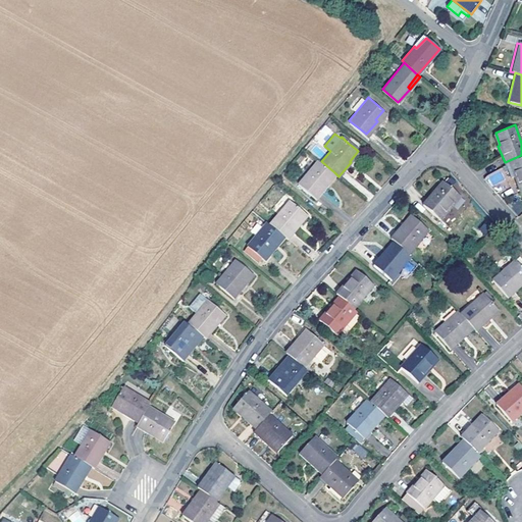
[(351,139),(348,143),(356,149),(359,146),(351,139)]
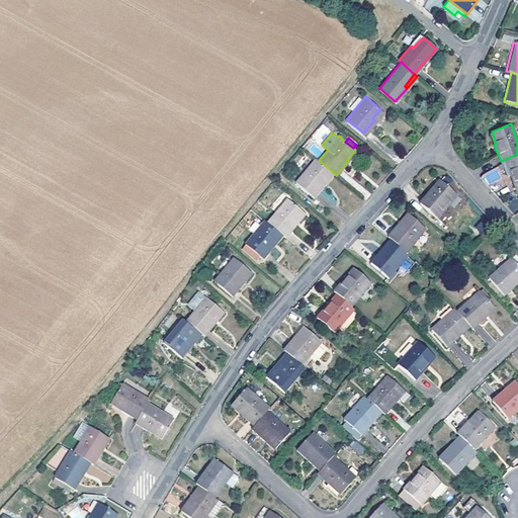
[(517,187),(517,154),(501,161),(506,174),(509,173),(515,188),(517,187)]
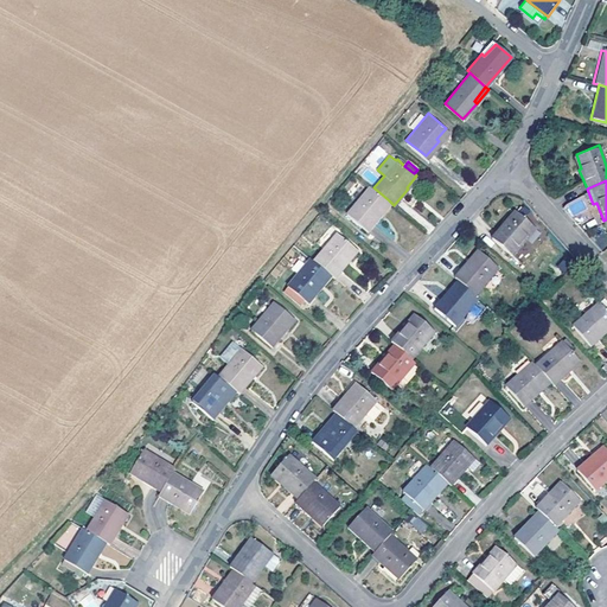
[(379,212),(389,200),(374,187),(370,185),(347,212),(368,229),(381,213),(379,212)]
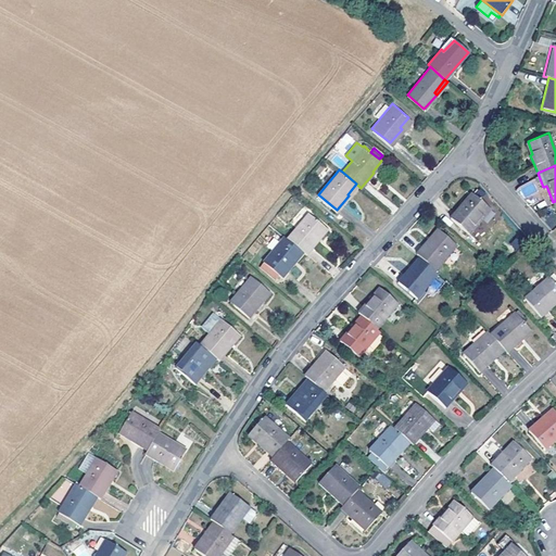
[(522,199),(538,192),(533,180),(517,187),(522,199)]
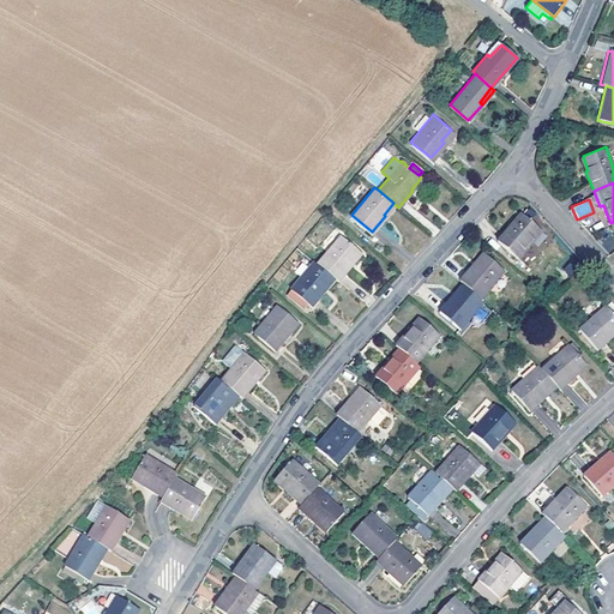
[(528,238),(539,227),(519,210),(497,238),(517,254),(530,240),(528,238)]
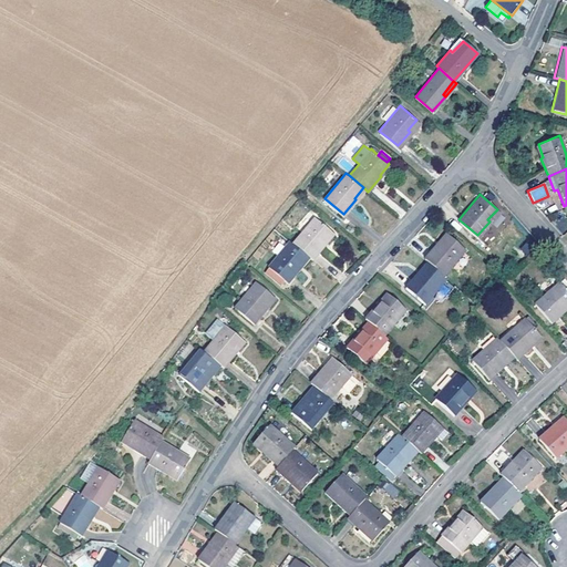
[(315,216),(292,241),(307,255),(311,258),(323,243),(322,241),(331,230),(315,216)]
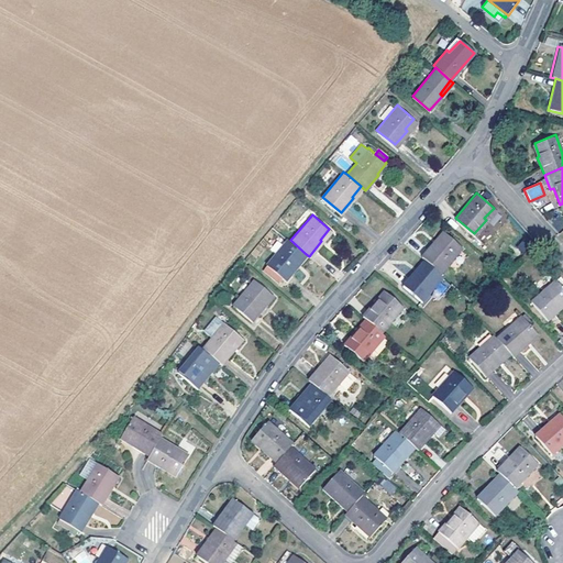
[(433,240),(420,255),(423,258),(439,272),(461,245),(443,231),(434,242),(433,240)]
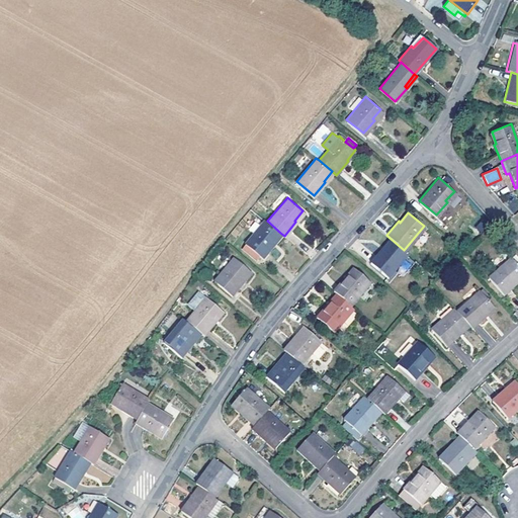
[(267,221),(264,219),(245,243),(262,257),(274,243),(272,242),(280,233),(267,221)]
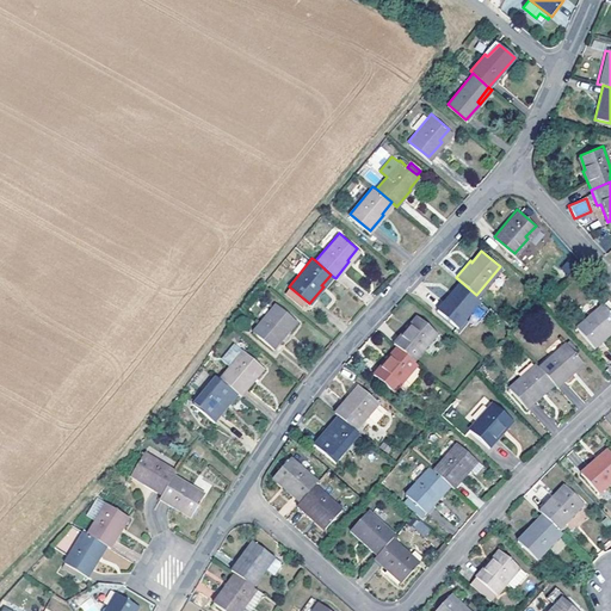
[(476,295),(460,281),(450,291),(449,290),(434,307),(456,325),(479,296),(476,295)]
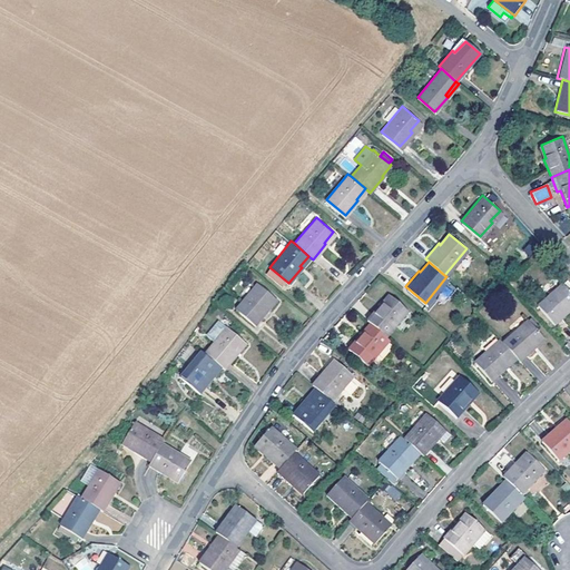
[(567,307),(569,303),(569,288),(562,281),(538,304),(553,322),(568,310),(567,307)]
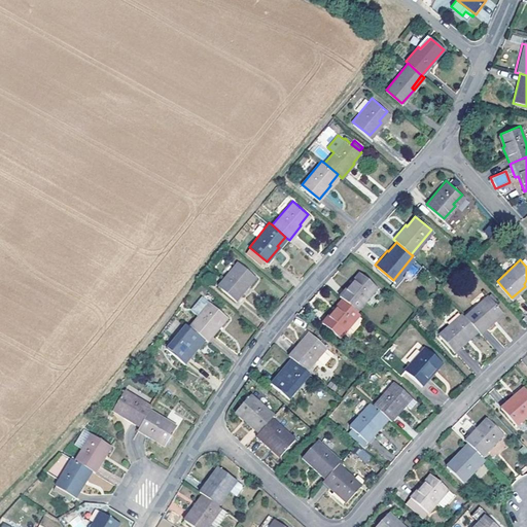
[(252,274),(237,260),(217,284),(235,300),(246,286),(244,284),(252,274)]
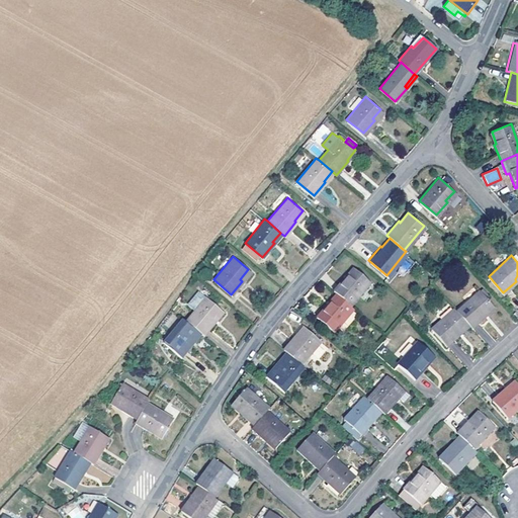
[(344,276),(332,289),(336,292),(350,305),(369,281),(353,267),(345,277),(344,276)]
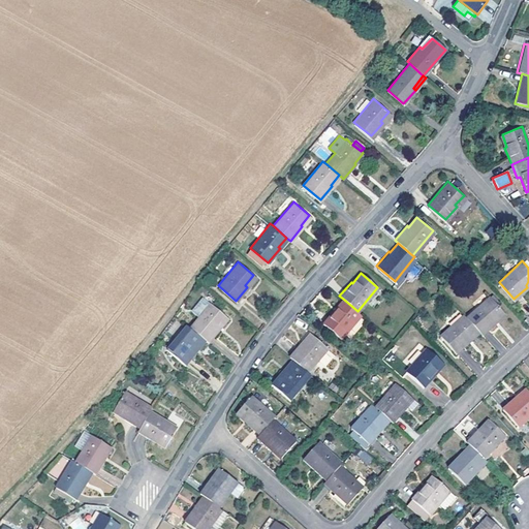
[(476,329),(480,333),(494,321),(493,319),(502,310),(489,294),(465,315),(476,329)]
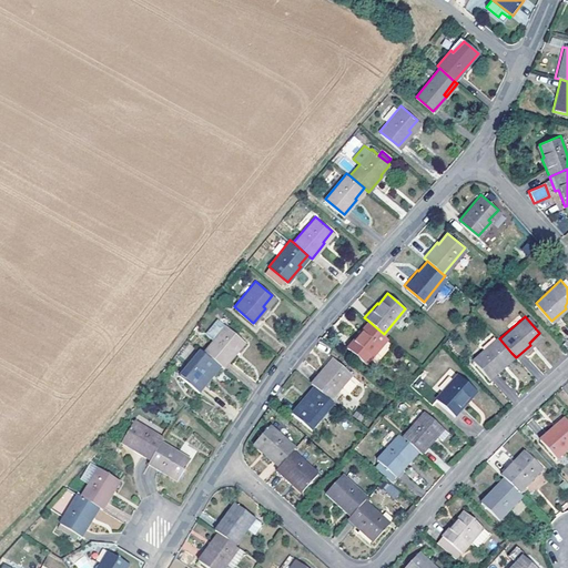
[(205,334),(212,340),(224,324),(217,318),(205,334)]
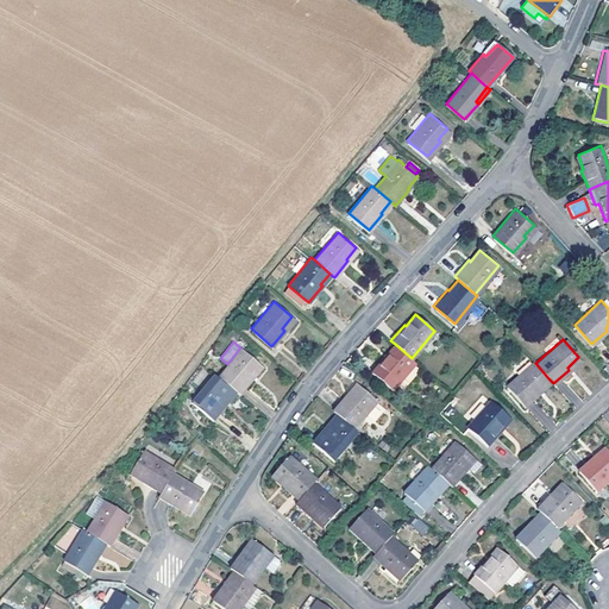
[(412,358),(395,344),(385,356),(383,355),(370,370),(390,388),(414,360),(412,358)]
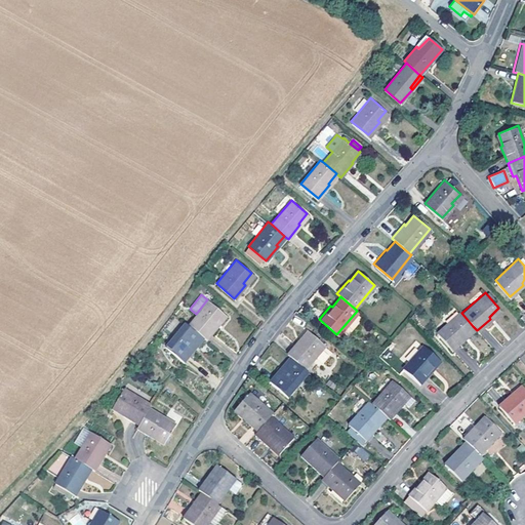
[(201,335),(205,338),(217,324),(216,323),(224,313),(207,299),(196,314),(188,324),(201,335)]
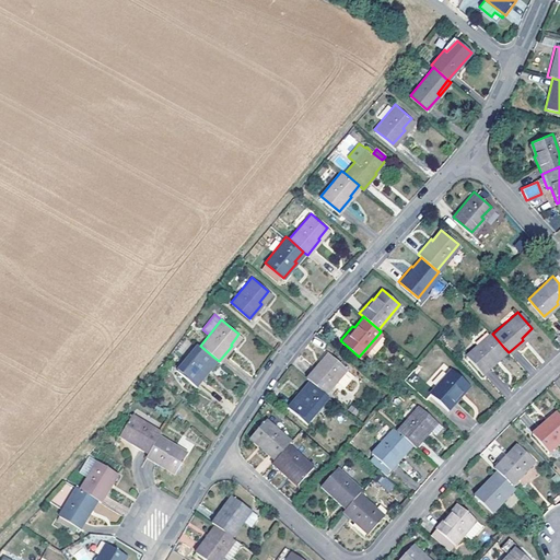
[(494,358),(504,348),(492,334),(490,331),(466,353),(481,371),(496,359),(494,358)]
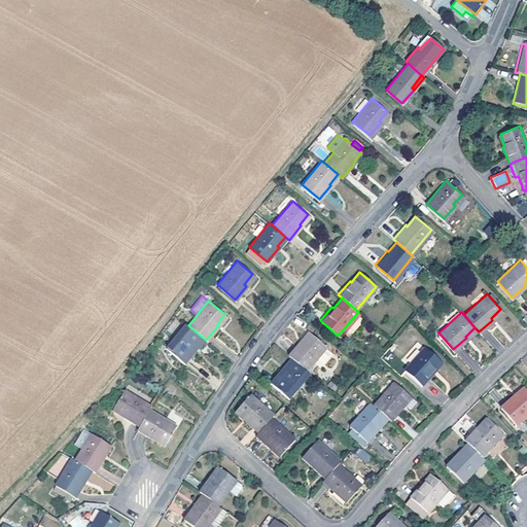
[(194,347),(202,337),(188,325),(185,323),(166,347),(184,361),(196,348),(194,347)]
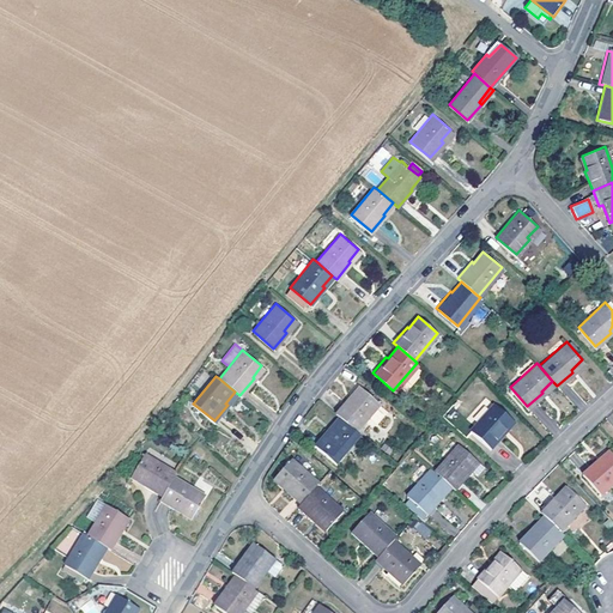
[(349,396),(334,413),(339,417),(354,430),(378,402),(359,387),(350,398),(349,396)]
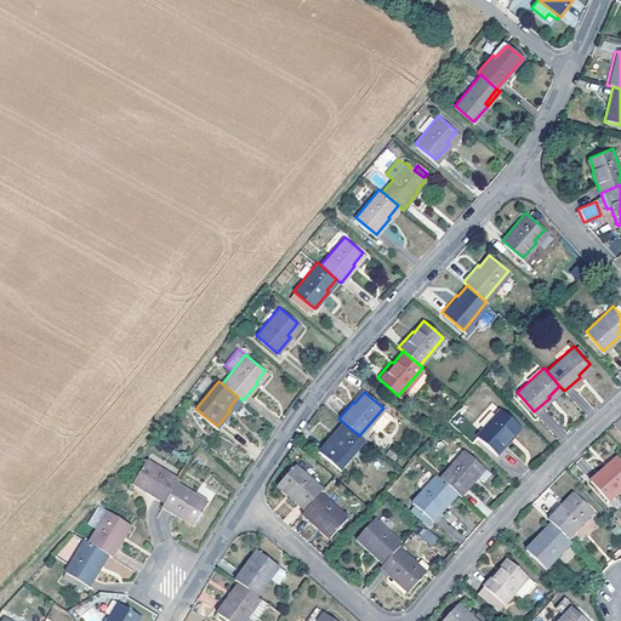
[(500,408),(476,436),(495,453),(510,438),(508,437),(518,425),(500,408)]
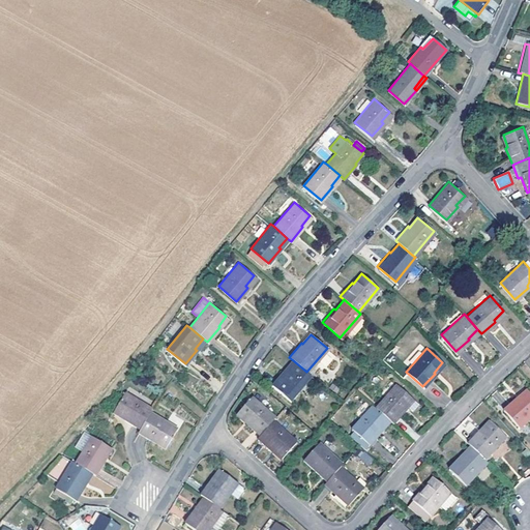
[(306,372),(293,360),(285,371),(283,370),(271,383),(289,399),(310,375),(306,372)]
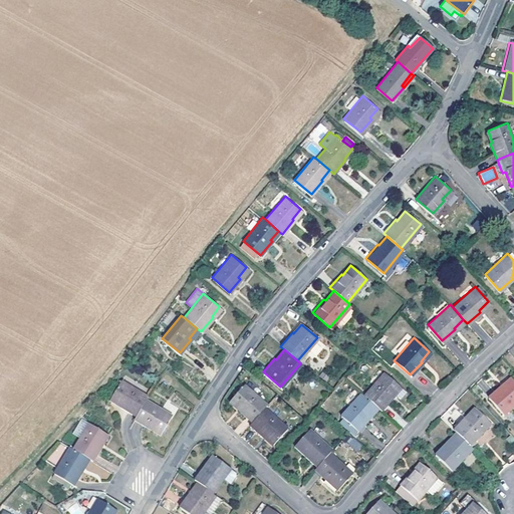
[(376,406),(379,410),(392,397),(390,395),(399,386),(383,372),(363,395),(376,406)]
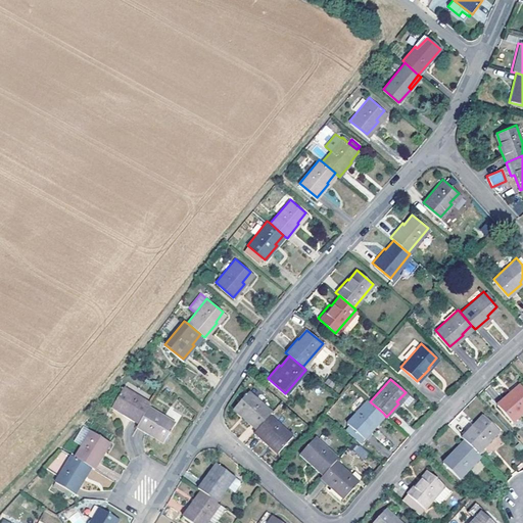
[(522,409),(522,387),(519,384),(510,392),(509,391),(496,402),(512,420),(522,409)]
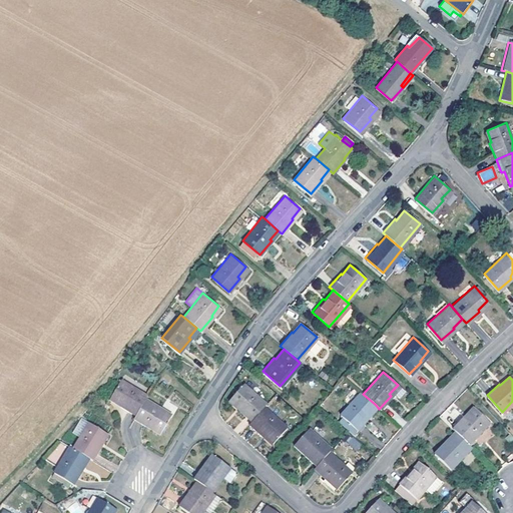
[(144,397),(146,394),(119,379),(109,396),(119,403),(118,405),(134,414),(144,397)]
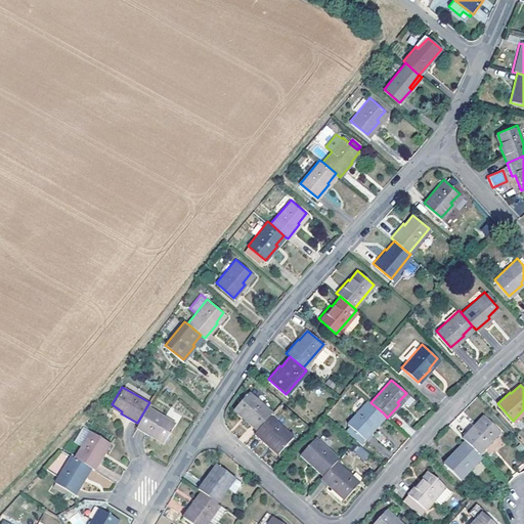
[(268,416),(271,412),(247,392),(233,407),(243,416),(242,417),(256,429),(268,416)]
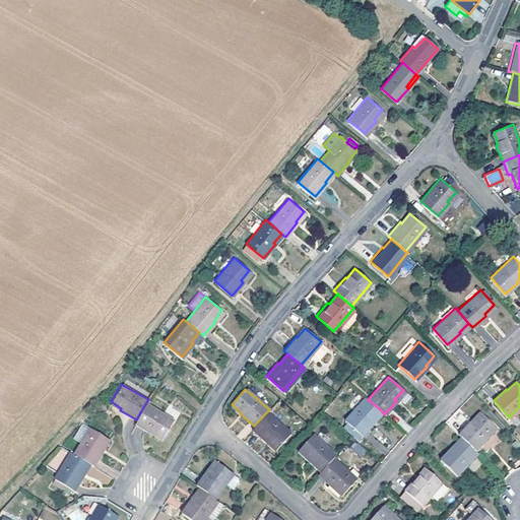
[(372,420),(381,410),(368,399),(365,396),(344,419),(361,435),(373,421),(372,420)]
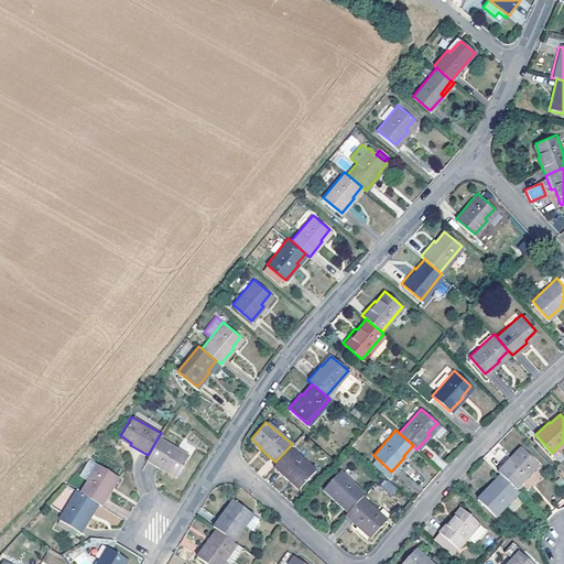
[(174,446),(159,436),(148,455),(145,458),(174,475),(185,455),(173,448),(174,446)]
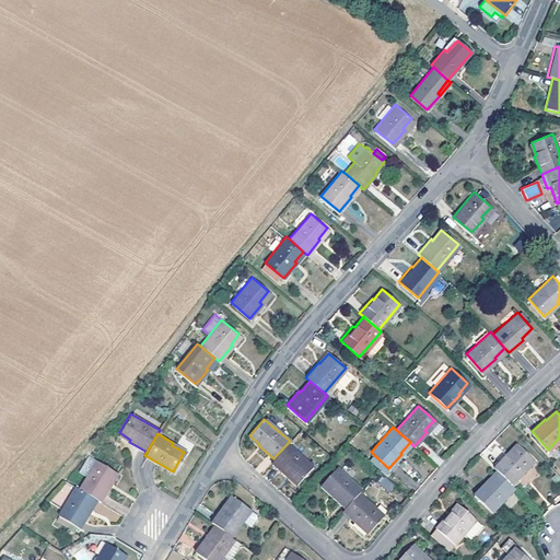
[(311,466),(287,444),(273,458),(270,463),(284,475),(286,474),(296,482),(311,466)]
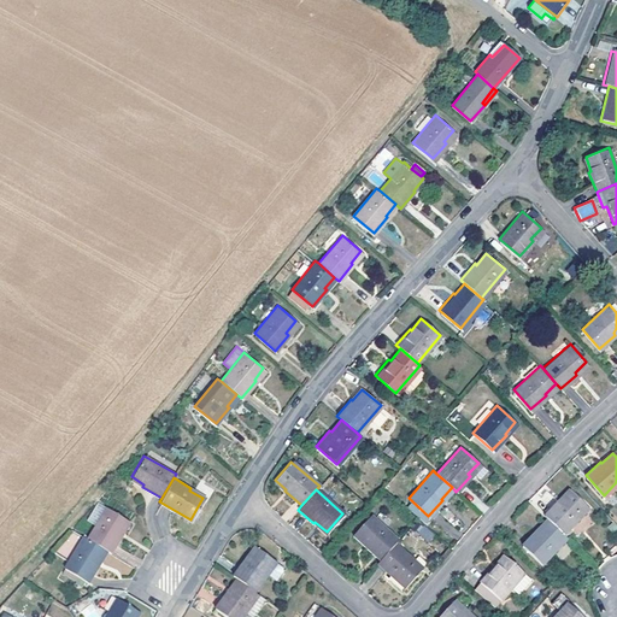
[(547,518),(562,533),(587,507),(569,489),(558,500),(557,499),(542,515),(547,518)]
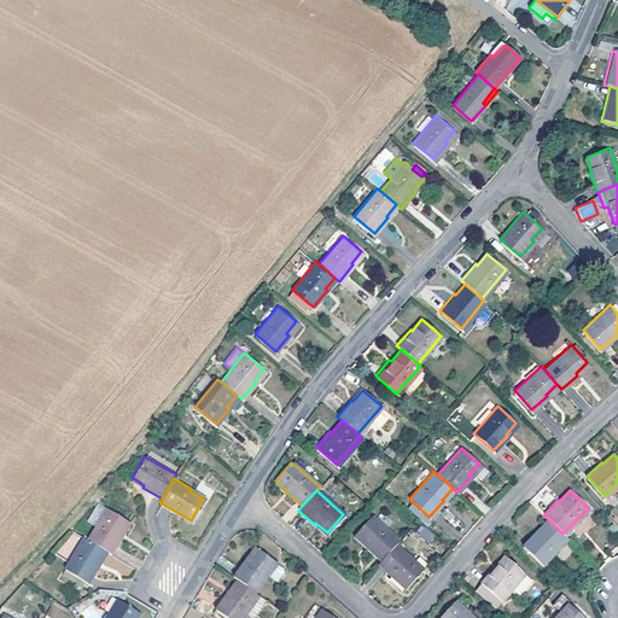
[(103,511),(83,543),(104,554),(108,557),(118,538),(116,537),(124,524),(103,511)]
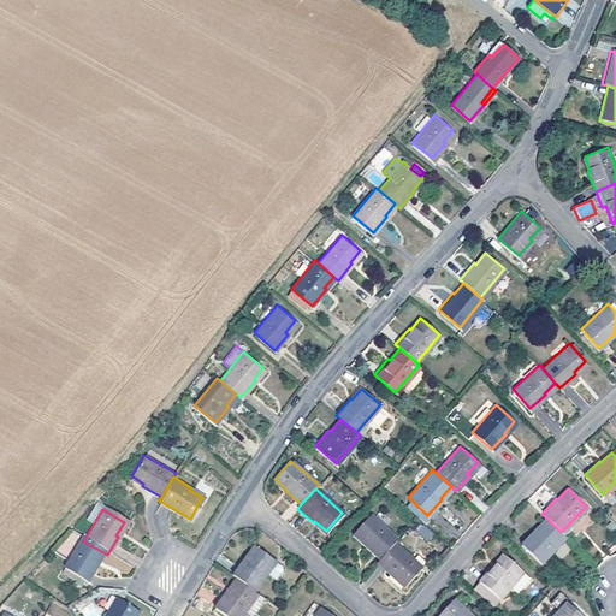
[(395,542),(397,539),(369,514),(354,532),(365,543),(363,545),(379,560),(395,542)]
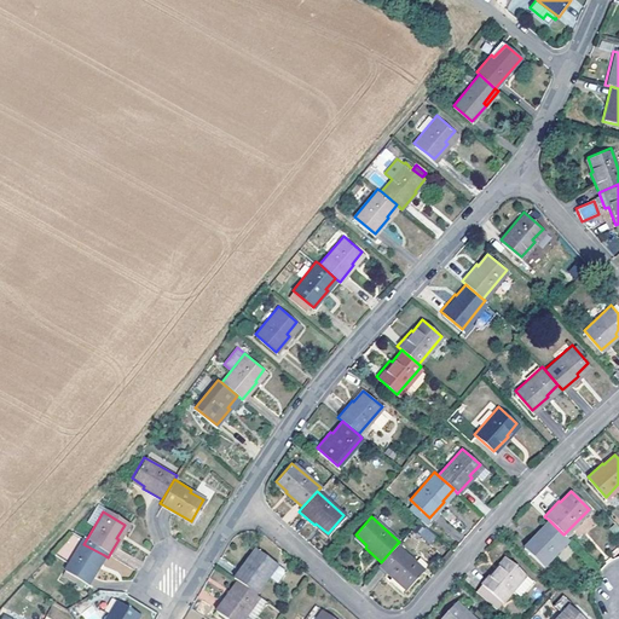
[(542,565),(567,538),(563,534),(549,520),(538,531),(537,530),(522,545),(542,565)]
